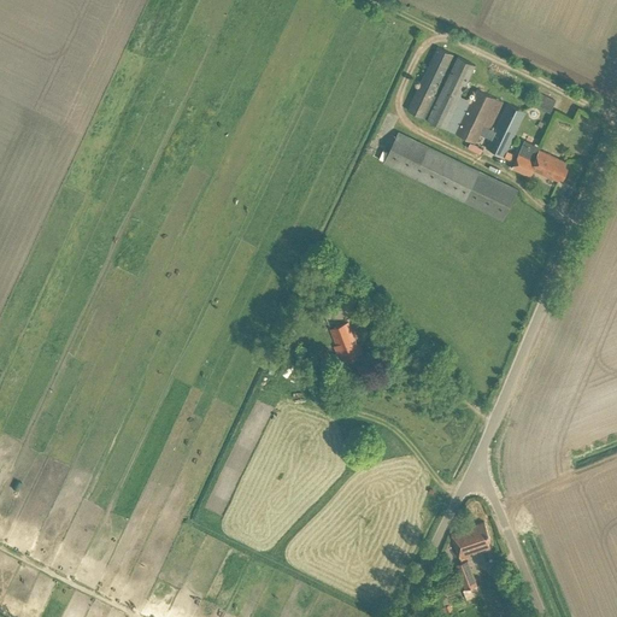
[(491,130),(504,101),(477,89),(471,103),(460,98),(476,65),(458,57),(450,76),(445,74),(454,56),(439,47),(407,111),(446,129),(457,105),(468,110),(457,134),(476,144),(481,134),(491,139),(487,148),(505,157),(527,113),(507,104),(494,131),(491,130)]
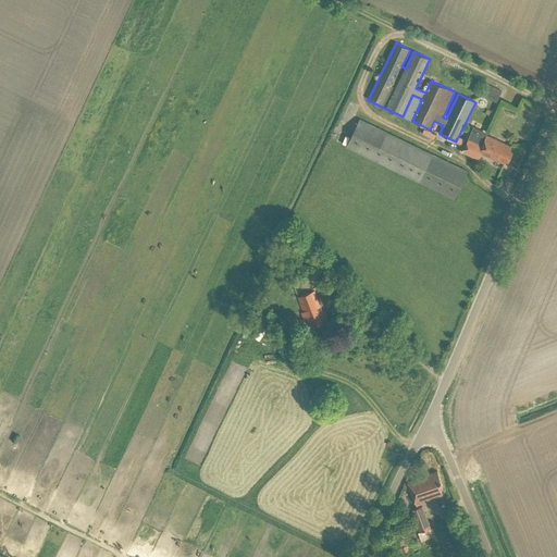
[(497,102),(503,90),(489,84),(483,96),(497,102)]
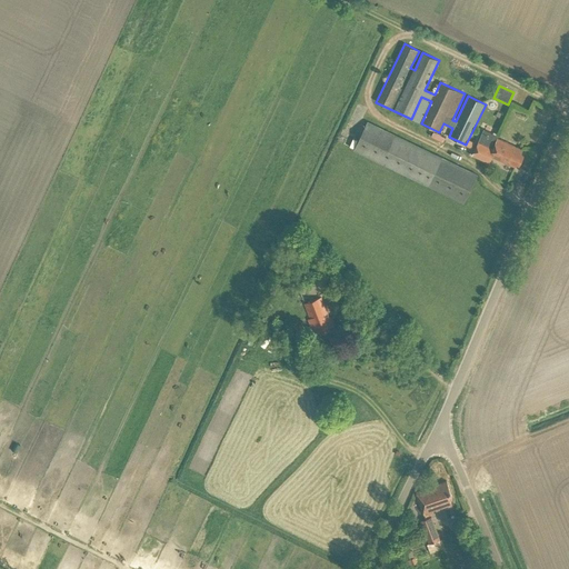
[(478,176),(368,122),(360,138),(350,132),(343,146),(355,151),(465,203),(478,176)]
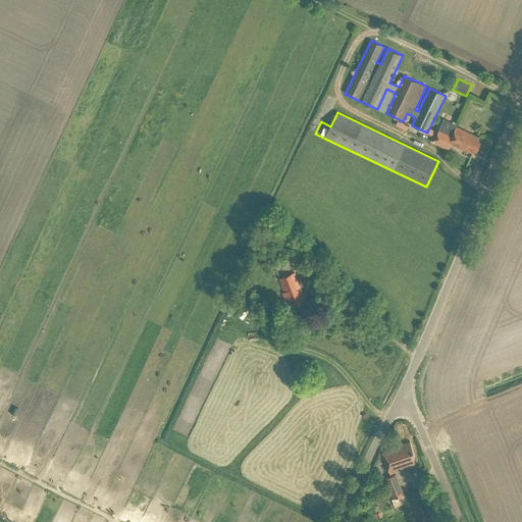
[(473,153),(474,151),(476,152),(481,143),(478,142),(480,138),(457,127),(453,135),(439,128),(433,143),(450,150),(453,144),(473,153)]
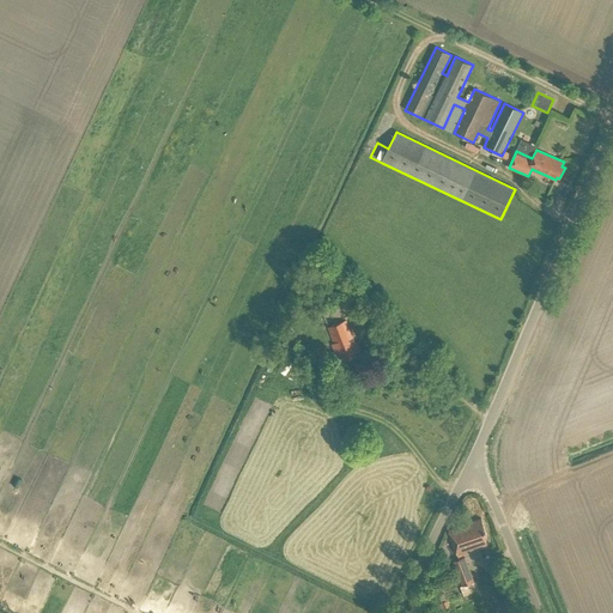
[(314,291),(303,305),(310,309),(320,296),(314,291)]
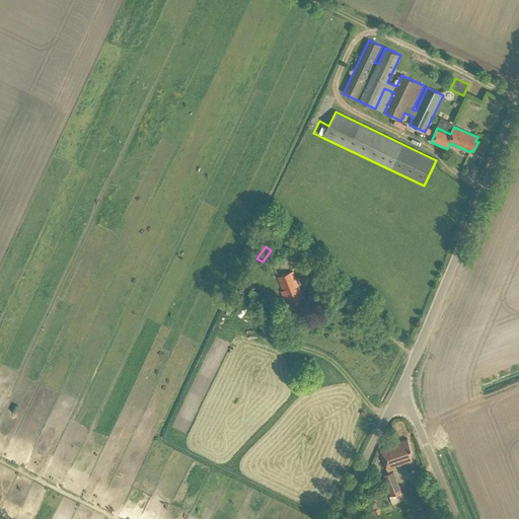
[(273,265),(291,256),(288,248),(269,256),(273,265)]
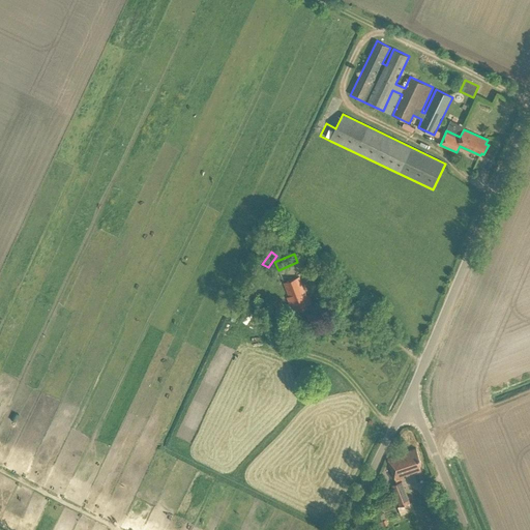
[(311,264),(305,268),(318,284),(323,280),(311,264)]
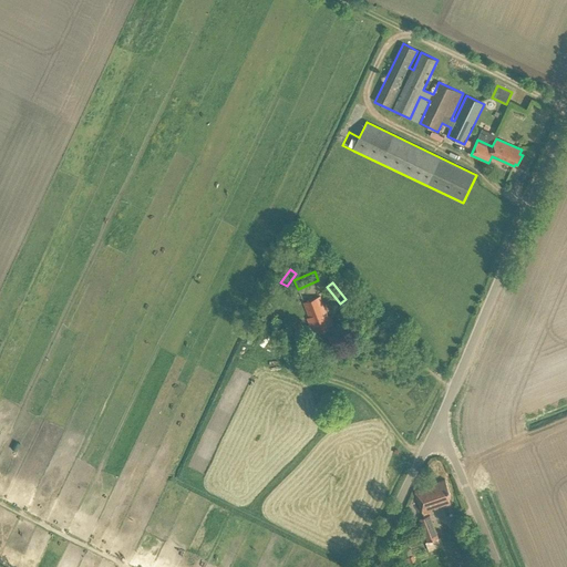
[(328,328),(333,326),(330,317),(328,317),(319,297),(303,303),(309,318),(308,319),(315,336),(329,330),(328,328)]
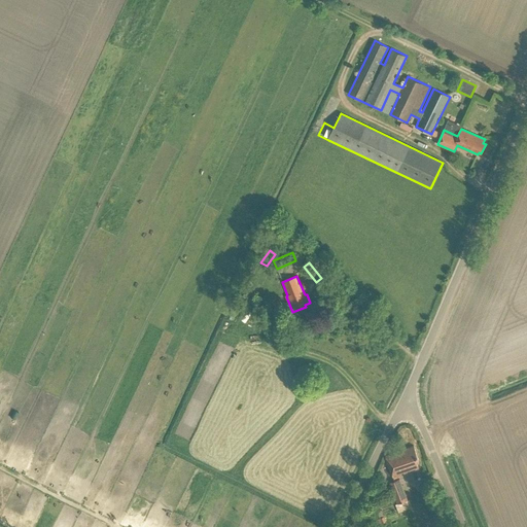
[(248,301),(252,293),(243,289),(239,296),(248,301)]
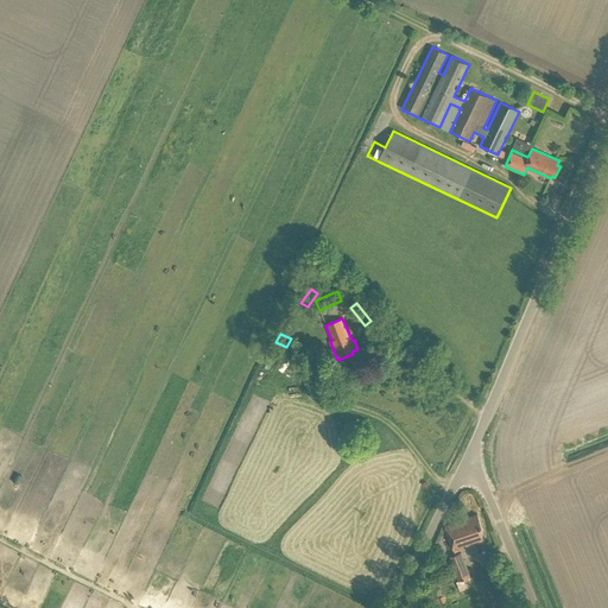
[(477,513),(444,525),(454,550),(483,539),(480,532),(483,531),(477,513)]
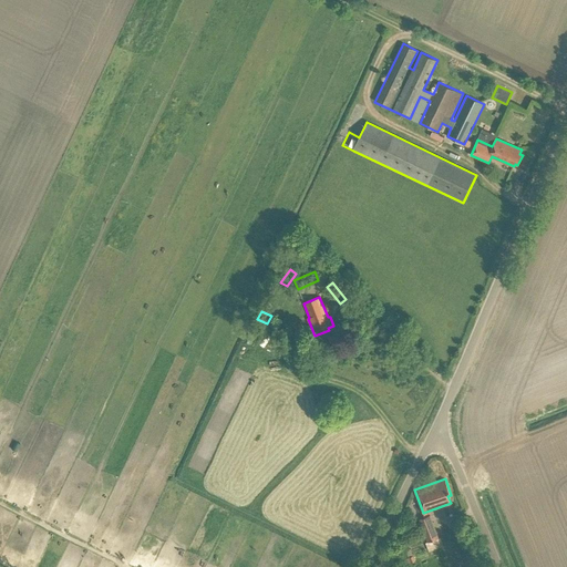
[(439,537),(431,515),(419,519),(428,542),(439,537)]
